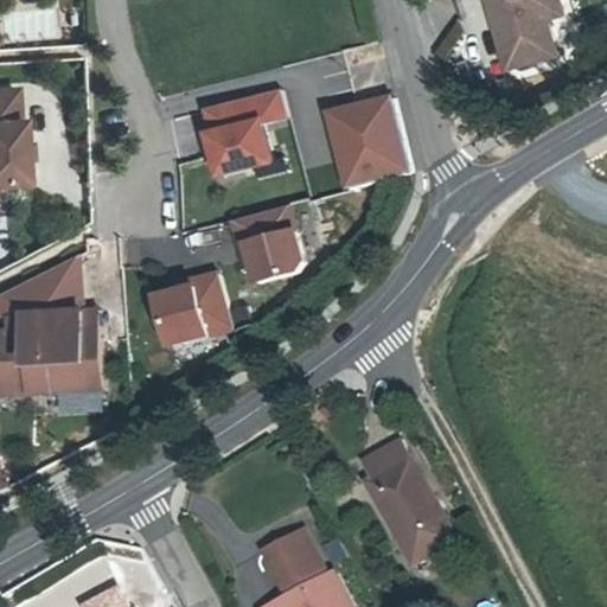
[(548,2),(558,0),(494,0),(512,64),(561,51),(551,16),(548,2)]
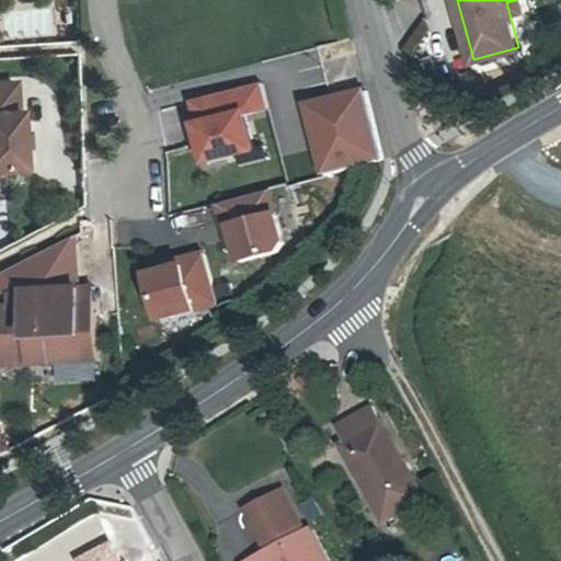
[(516,0),(506,2),(510,14),(526,10),(523,0),(516,0)]
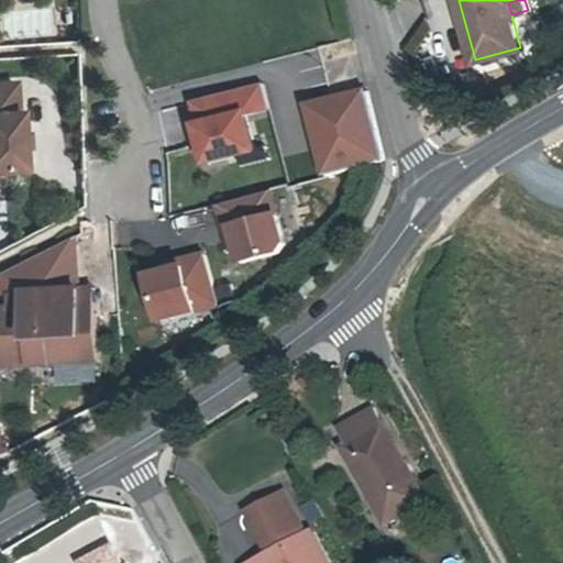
[(14,75),(0,76),(0,166),(23,165),(21,129),(19,106),(18,106),(14,75)]
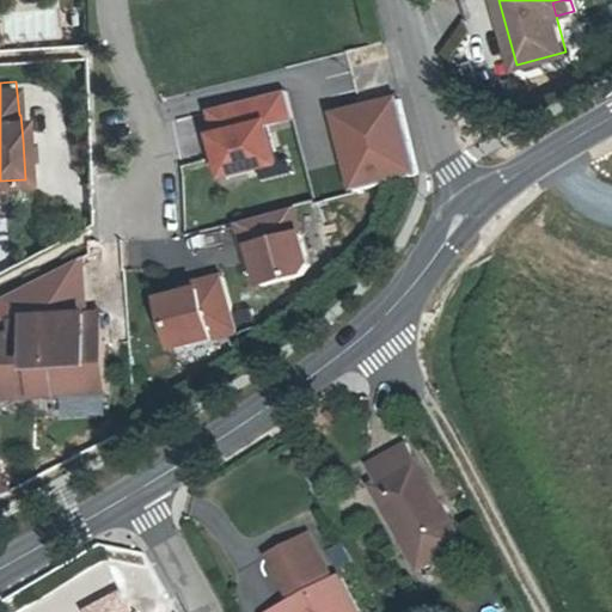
[(210,133),(202,134),(214,181),(275,165),(265,126),(292,118),(285,91),(204,111),(210,133)]
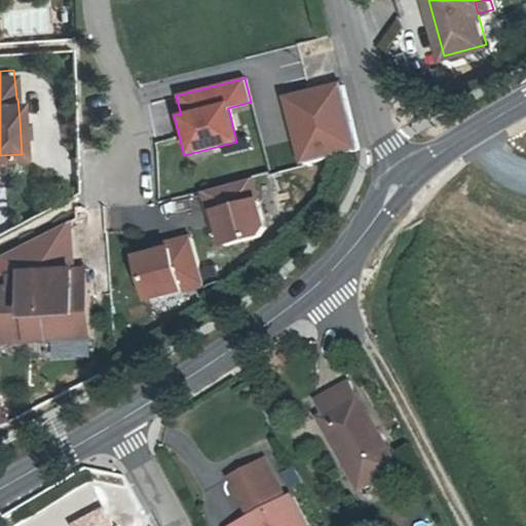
[(338,82),(282,97),(298,163),(354,150),(338,82)]
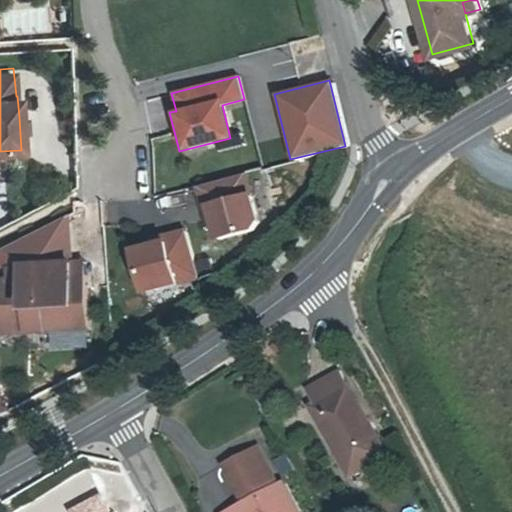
[(26,116),(19,117),(20,129),(27,128),(26,116)]
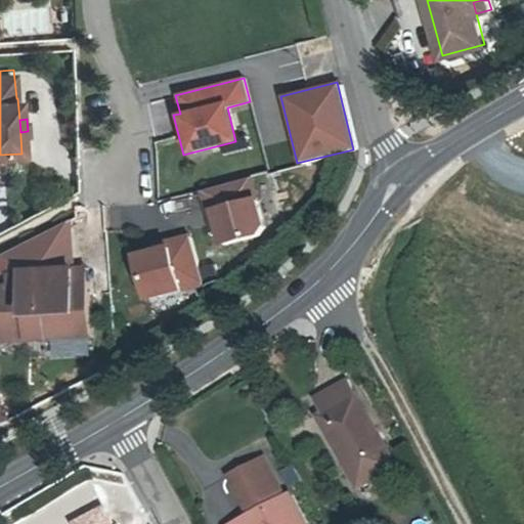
[(261,230),(248,181),(201,193),(208,216),(213,215),(222,248),(257,238),(261,230)]
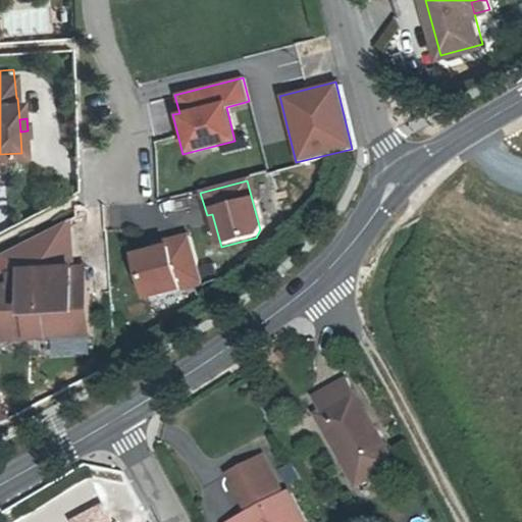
[(195,275),(183,228),(160,235),(161,241),(128,250),(141,291),(195,275)]
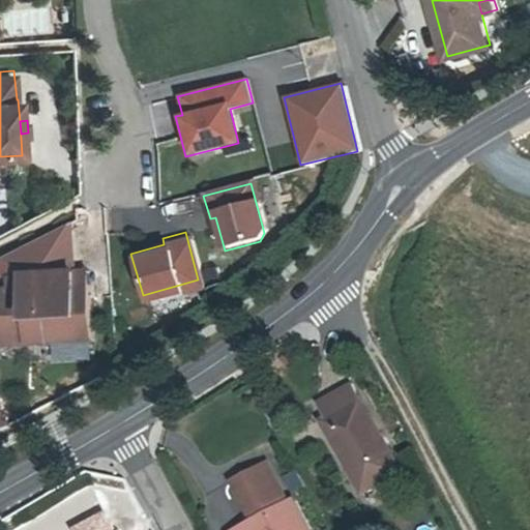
[(77,271),(17,275),(18,288),(31,287),(35,335),(94,331),(90,281),(78,282),(77,271)]
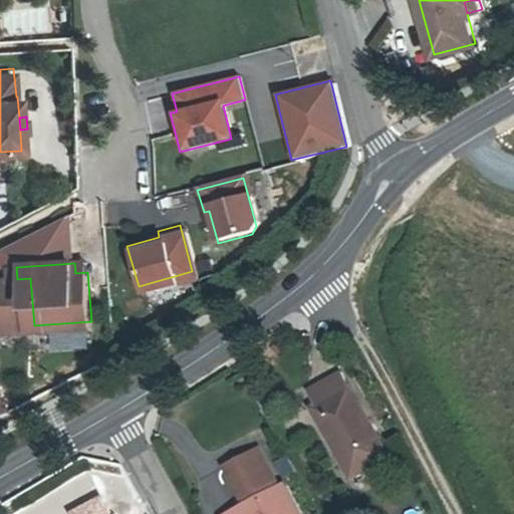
[(4,328),(32,326),(29,281),(16,281),(16,279),(0,281),(4,328)]
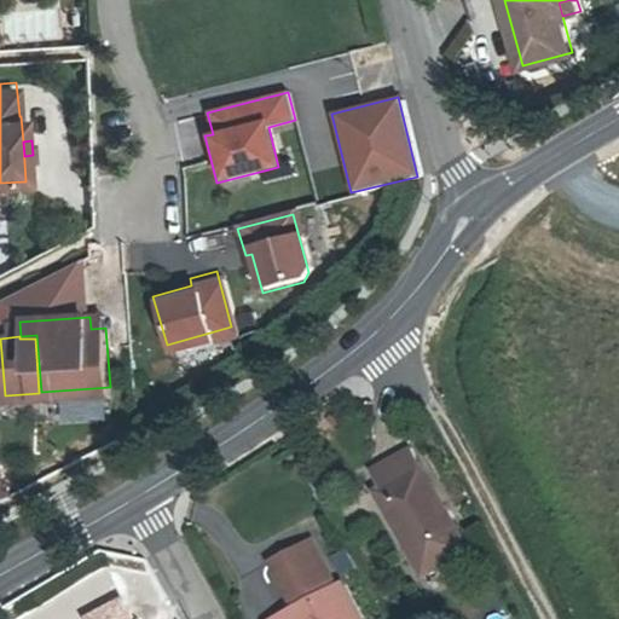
[(460,573),(450,557),(464,550),(409,450),(368,474),(385,503),(380,508),(418,576),(432,568),(440,584),(460,573)]
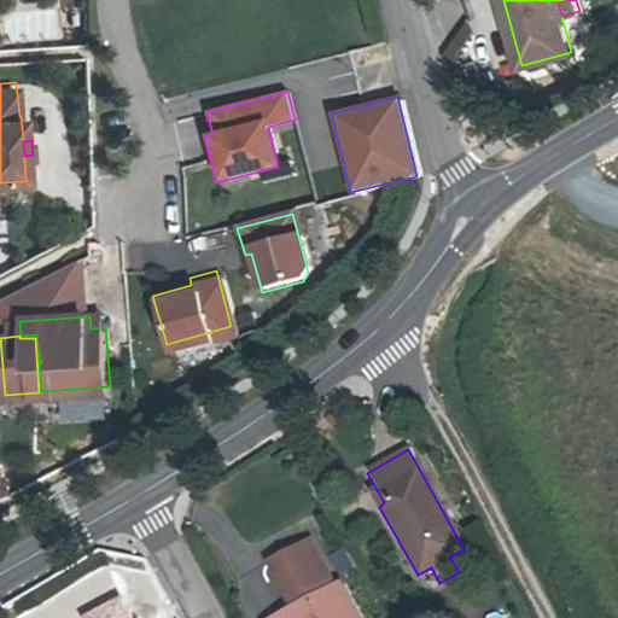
[(1,462),(0,462),(0,511),(13,508),(1,462)]
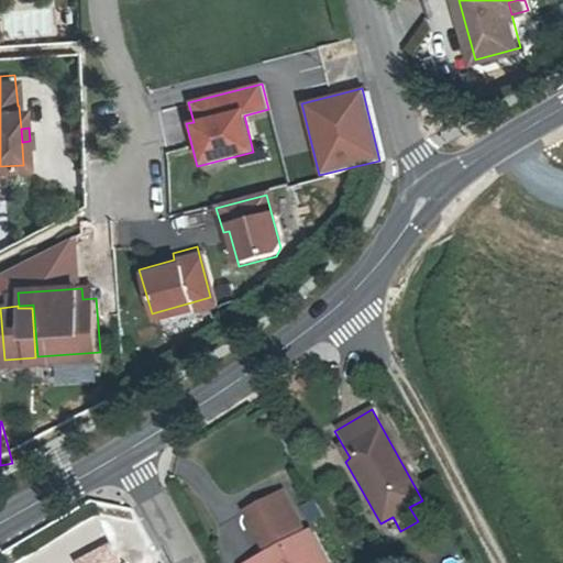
[(266,544),(269,550),(287,540),(284,534),(296,527),(277,493),(241,512),(260,547),(266,544)]
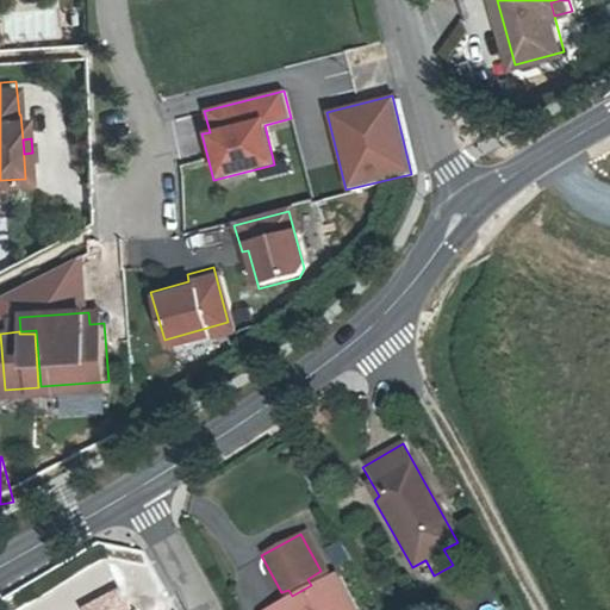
[(292,596),(266,609),(344,609),(327,577),(311,585),(292,596)]
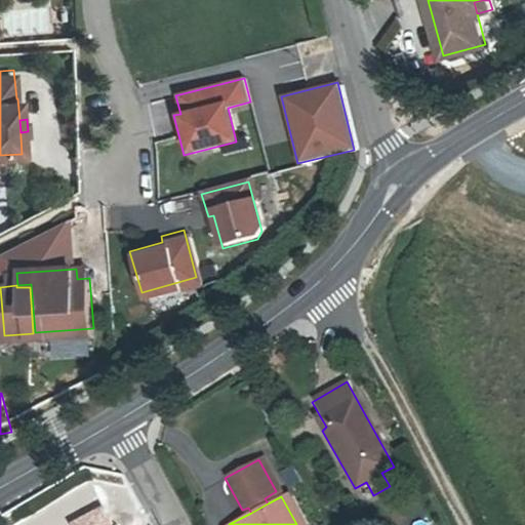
[(109,524),(101,508),(70,523),(71,524),(109,524)]
